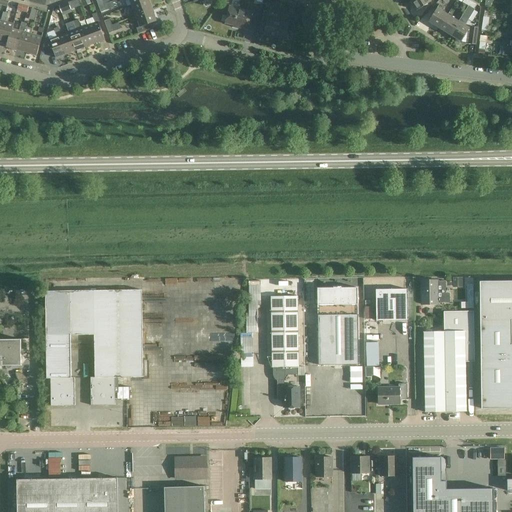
[(78,0),(75,0),(72,1),(75,8),(81,6),(78,1),(78,0)]
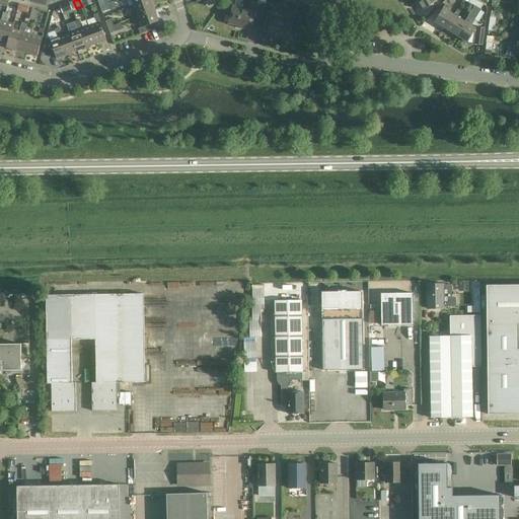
[(150,0),(148,0),(134,5),(137,12),(133,14),(134,17),(154,10),(150,0)]
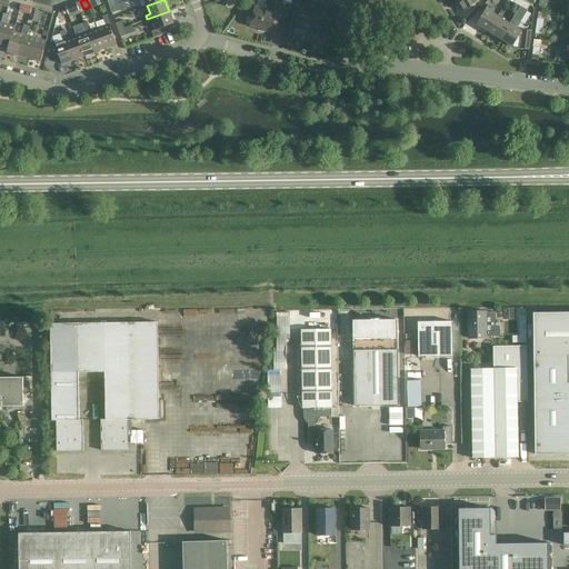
[(479,2),(477,0),(456,0),(463,12),(479,2)]
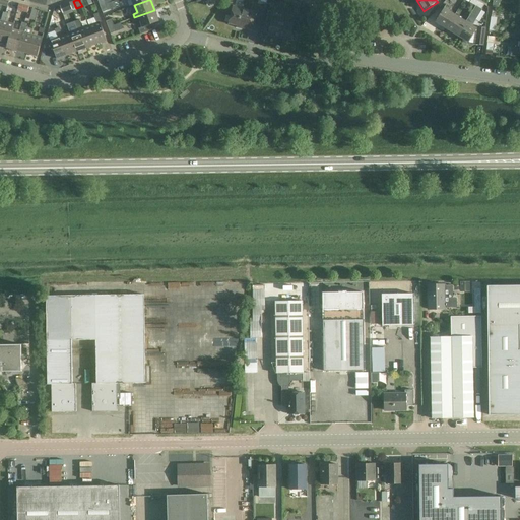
[(484,5),(478,1),(475,6),(481,10),(484,5)]
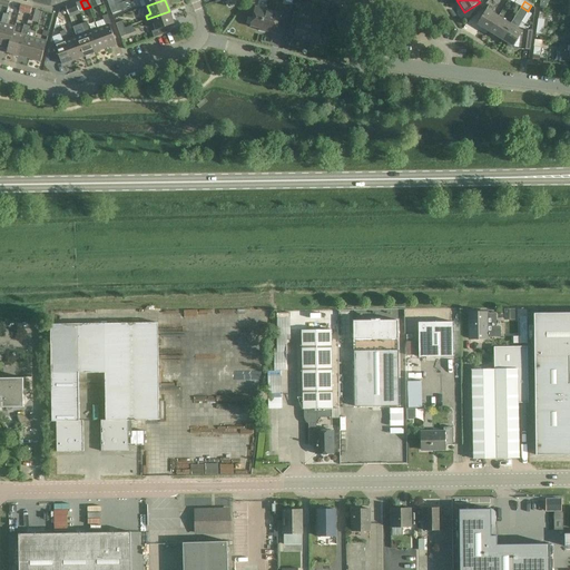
[(123,2),(116,5),(110,7),(112,13),(125,9),(123,2)]
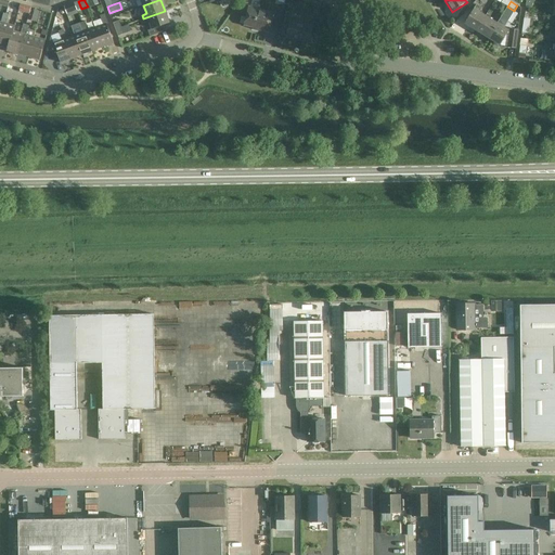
[(464,24),(476,30),(486,16),(479,12),(481,8),(476,4),(474,9),(464,24)]
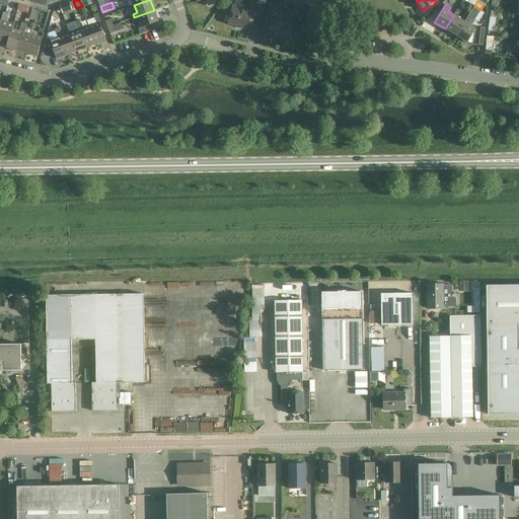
[(233,6),(231,14),(228,24),(242,27),(241,28),(250,30),(252,21),(260,23),(264,8),(251,5),(250,11),(233,6)]
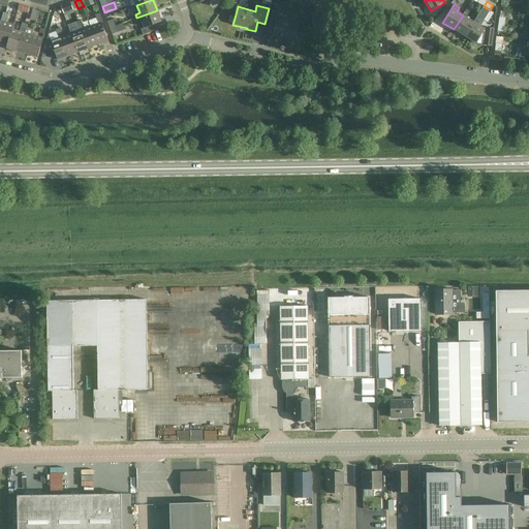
[(484,6),(477,17),(483,21),(490,10),(484,6)]
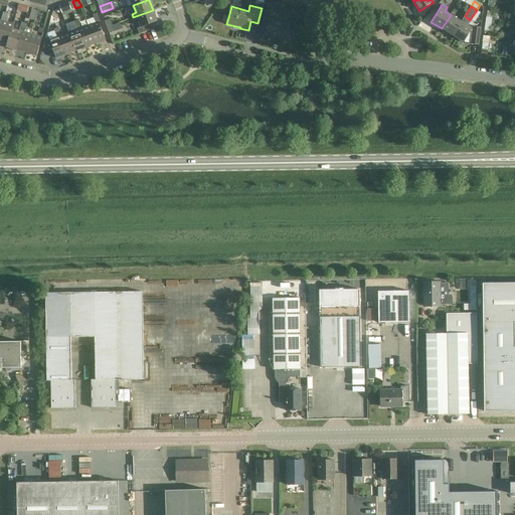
[(157,21),(153,10),(133,17),(135,21),(138,20),(141,27),(137,28),(139,34),(154,29),(152,23),(157,21)]
